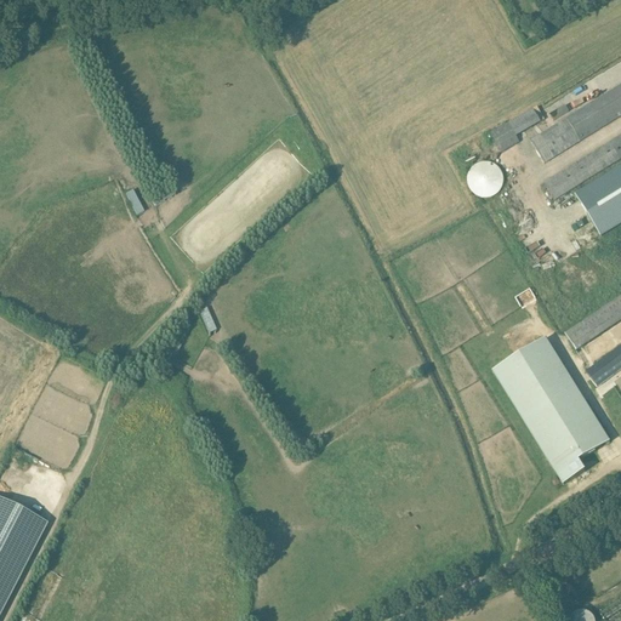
[(620,115),(620,85),(530,142),(545,164),(620,115)]
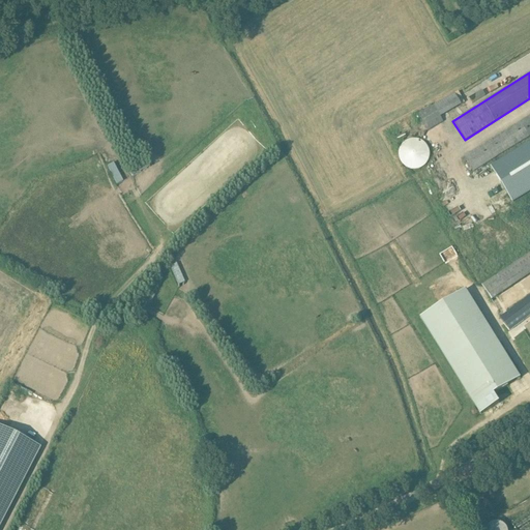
[(462,106),(454,93),(418,114),(428,131),(443,122),(441,117),(462,106)]
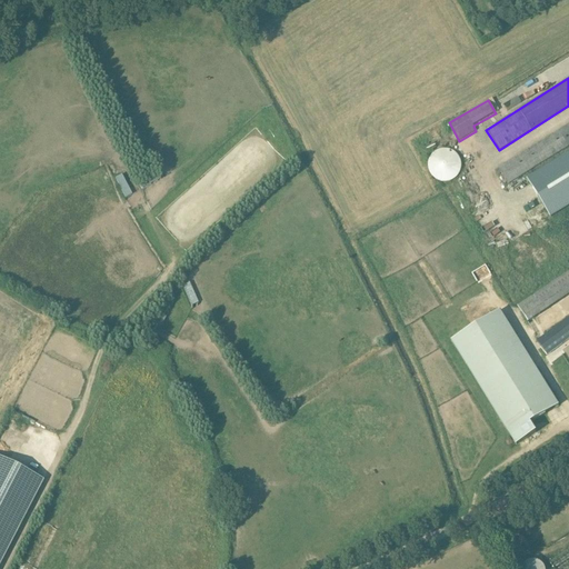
[(568,147),(568,123),(498,169),(509,185),(568,147)]
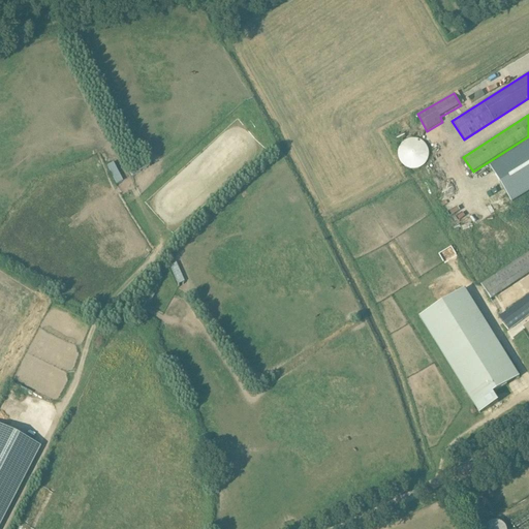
[(416,141),(414,139),(413,139),(411,141),(410,141),(408,141),(407,142),(406,142),(405,143),(404,144),(403,145),(402,146),(401,147),(400,149),(400,150),(400,152),(399,154),(399,155),(400,157),(400,159),(400,160),(401,162),(402,163),(403,164),(404,165),(405,166),(406,167),(407,167),(408,168),(410,168),(411,169),(413,169),(414,169),(416,169),(417,168),(419,168),(421,167),(423,166),(424,165),(425,164),(426,163),(427,161),(428,160),(428,159),(428,157),(429,156),(429,155),(429,153),(429,152),(428,151),(428,149),(427,148),(426,147),(425,145),(424,144),(423,143),(421,142),(419,141),(417,141),(416,141)]
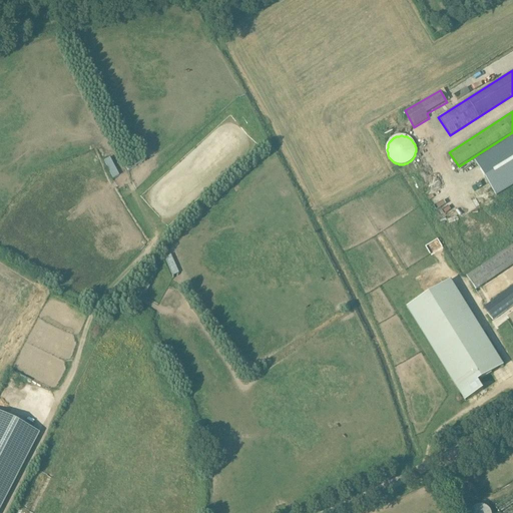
[(496,196),(512,185),(512,138),(475,162),(496,196)]
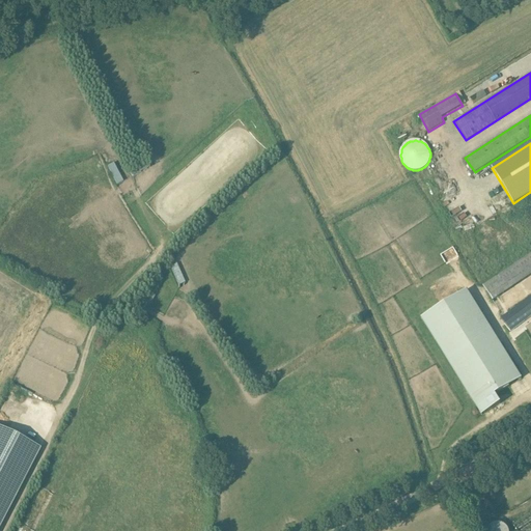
[(150,167),(146,161),(129,171),(132,177),(150,167)]
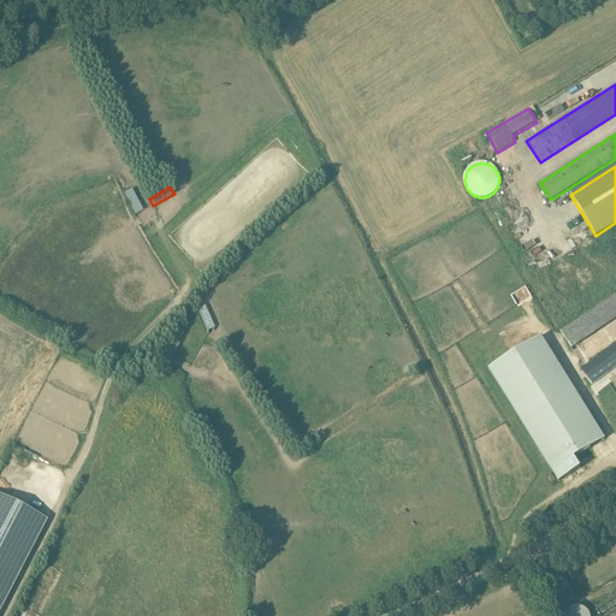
[(142,211),(131,189),(125,193),(136,214),(142,211)]
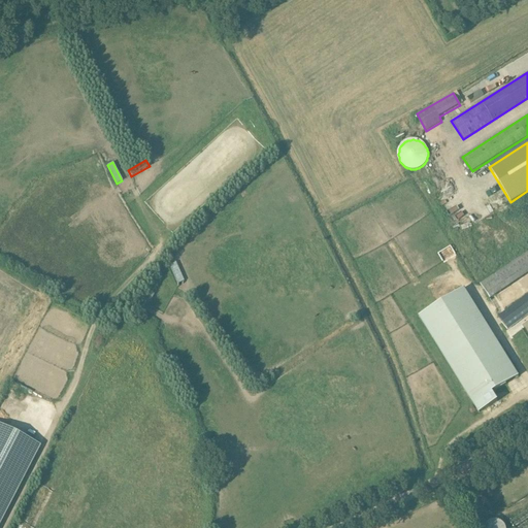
[(527,252),(474,284),(485,302),(527,276),(527,252)]
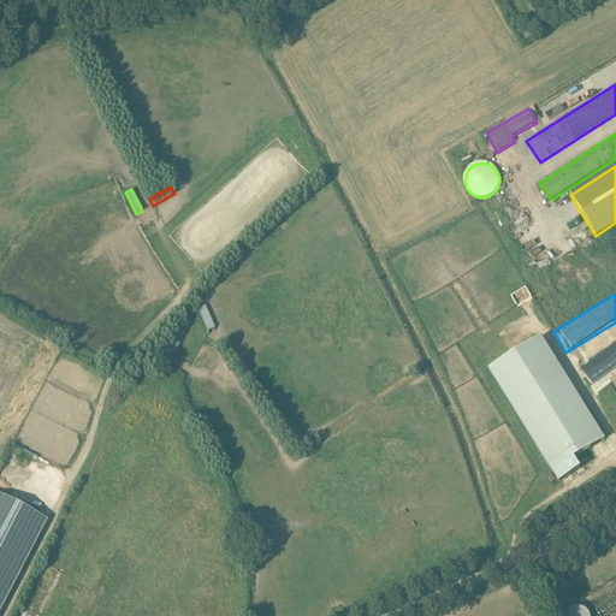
[(197,309),(208,331),(214,329),(205,306),(197,309)]
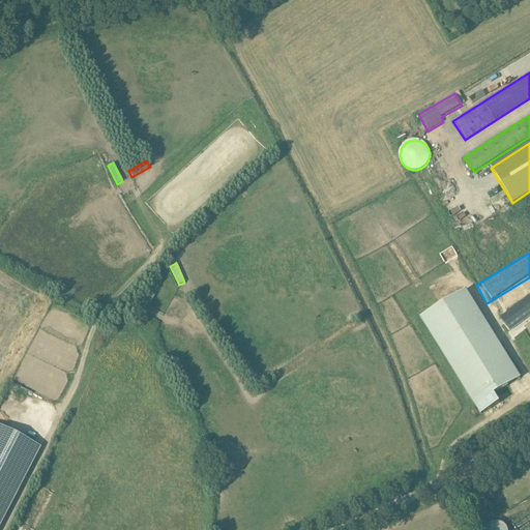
[(519,379),(464,291),(420,318),(475,407),(480,415),(499,404),(494,394),(519,379)]
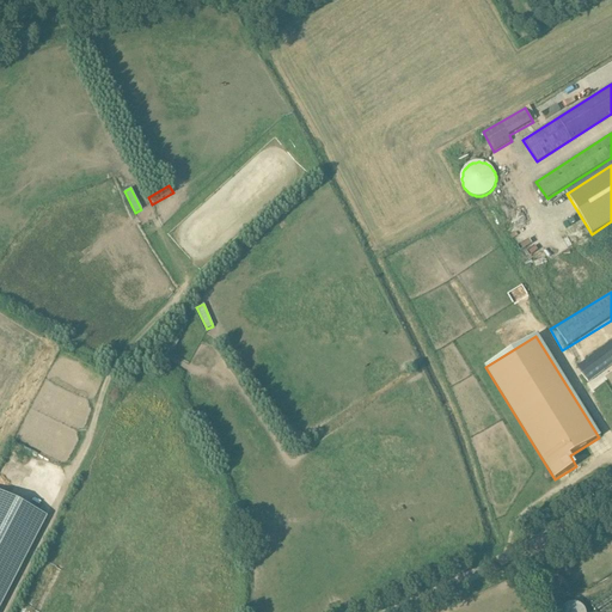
[(178,341),(171,337),(159,360),(166,363),(178,341)]
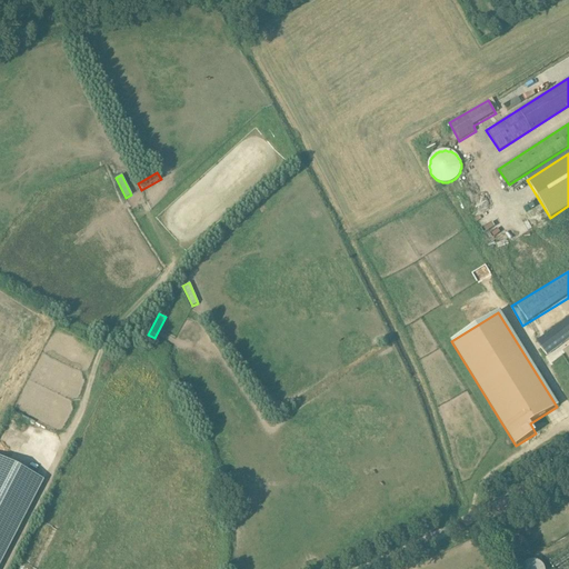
[(568,317),(533,342),(543,357),(568,338),(568,317)]
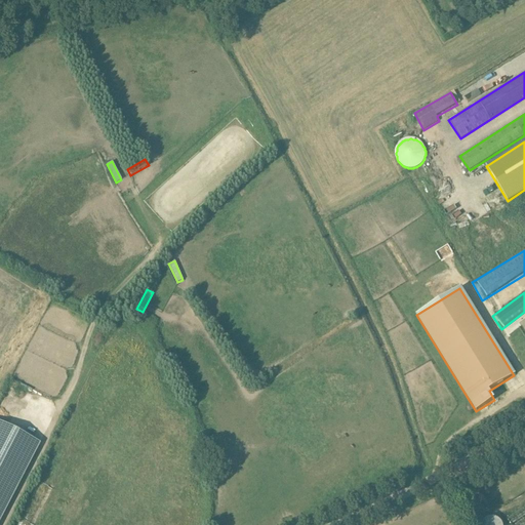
[(0,520),(39,444),(0,423),(0,520)]
